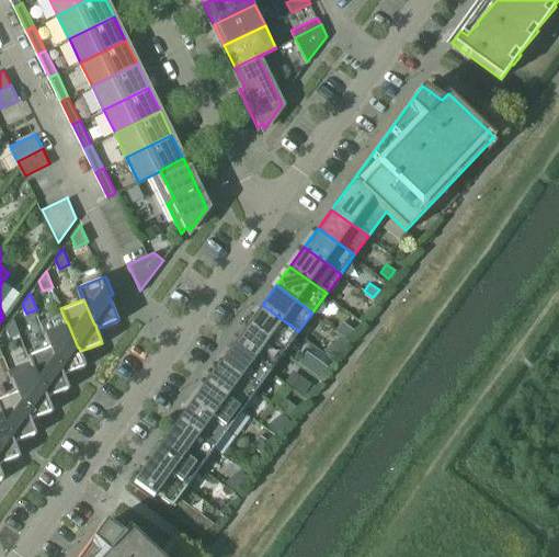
[(262,305),(248,324),(285,351),(298,331),(262,305)]
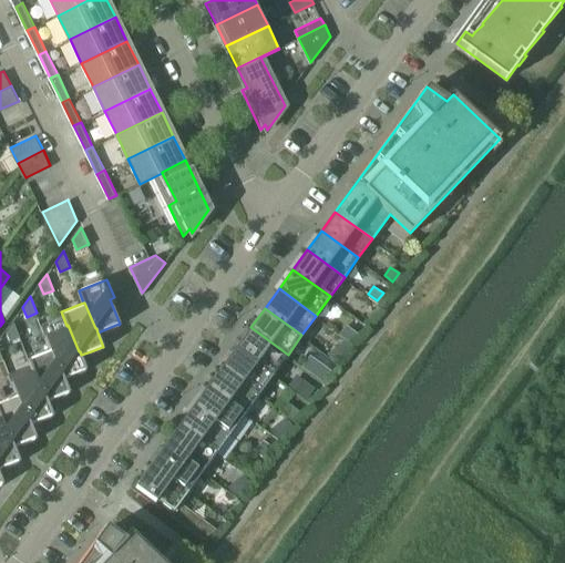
[(13,319),(6,329),(10,339),(20,336),(13,319)]
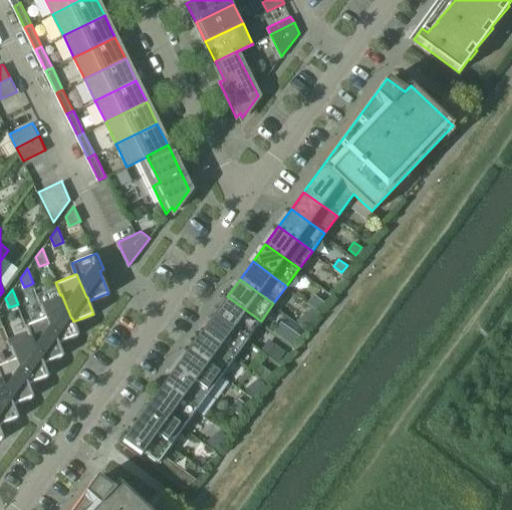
[(40,303),(45,315),(46,315),(56,339),(57,338),(58,342),(77,335),(78,334),(73,321),(72,318),(71,318),(61,294),(60,295),(40,303)]
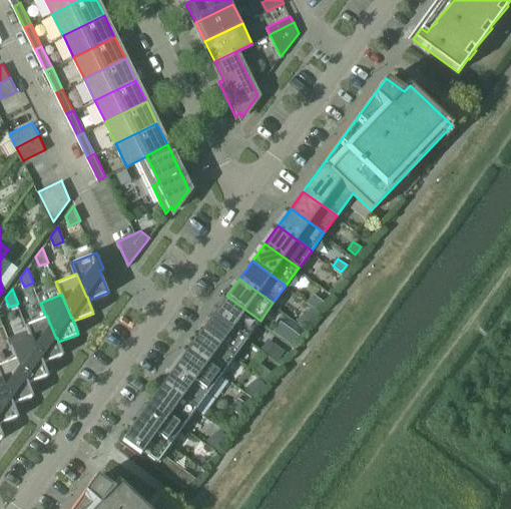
[(313,294),(308,301),(312,304),(318,297),(313,294)]
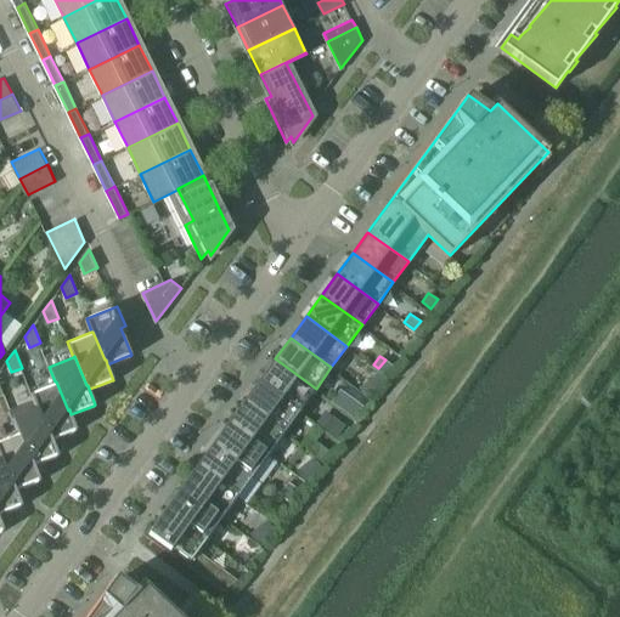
[(275,358),(259,380),(300,409),(316,389),(275,358)]
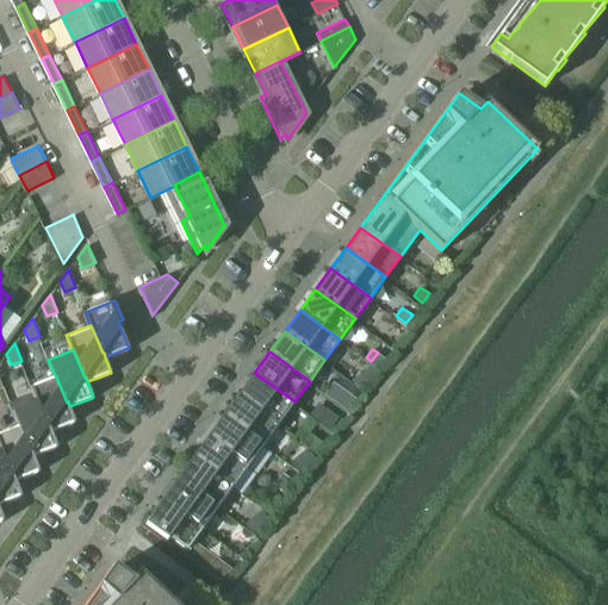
[(363,370),(353,378),(360,387),(370,380),(363,370)]
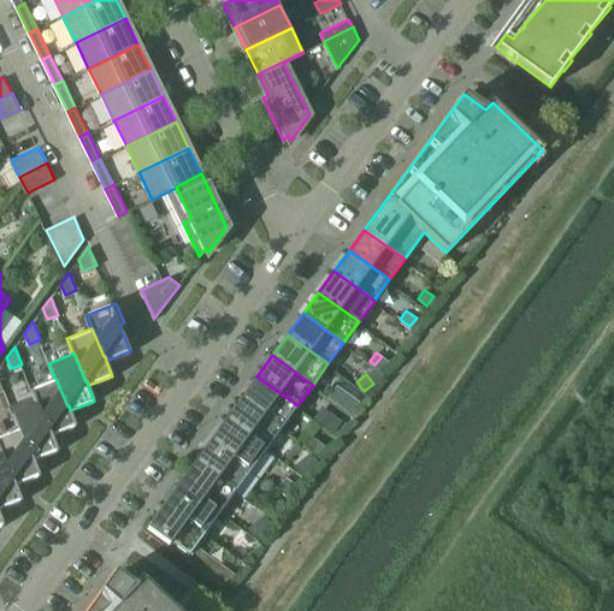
[(257,377),(242,397),(282,427),(297,405),(257,377)]
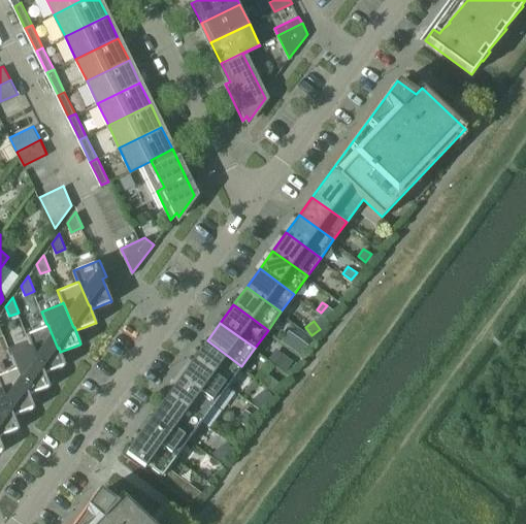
[(26,332),(31,346),(32,345),(42,369),(43,369),(44,372),(64,365),(65,365),(60,352),(59,348),(58,349),(47,324),(46,324),(26,332)]
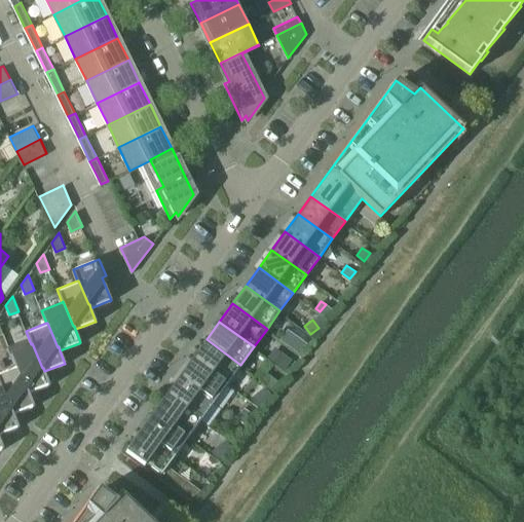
[(296,335),(289,344),(299,351),(305,341),(296,335)]
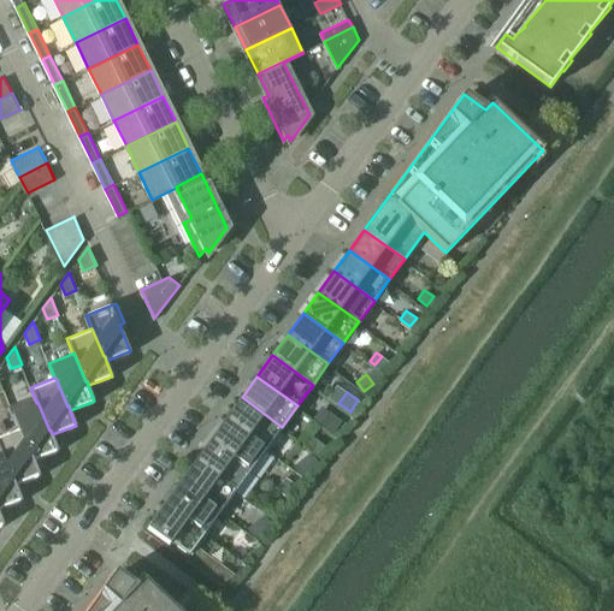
[(242,397),(226,419),(266,448),(282,427),(242,397)]
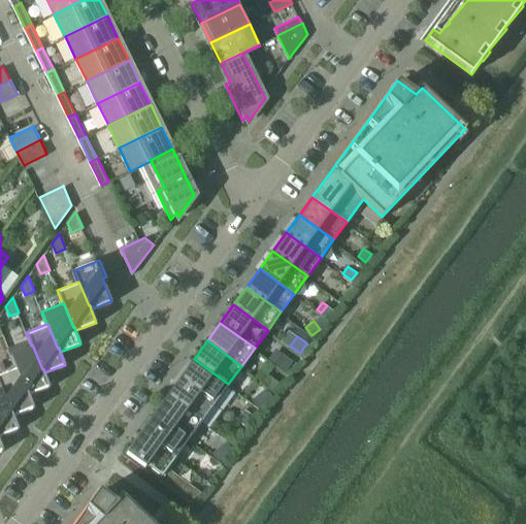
[(10,354),(15,366),(17,366),(27,391),(28,390),(29,394),(48,387),(50,386),(44,372),(43,369),(42,369),(32,345),(31,346),(10,354)]
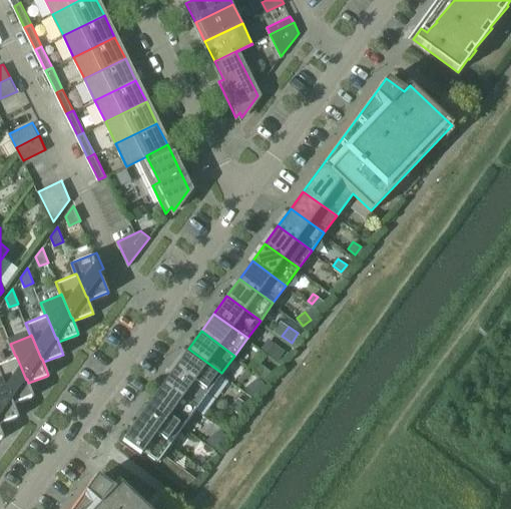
[(275,342),(267,353),(278,360),(286,350),(275,342)]
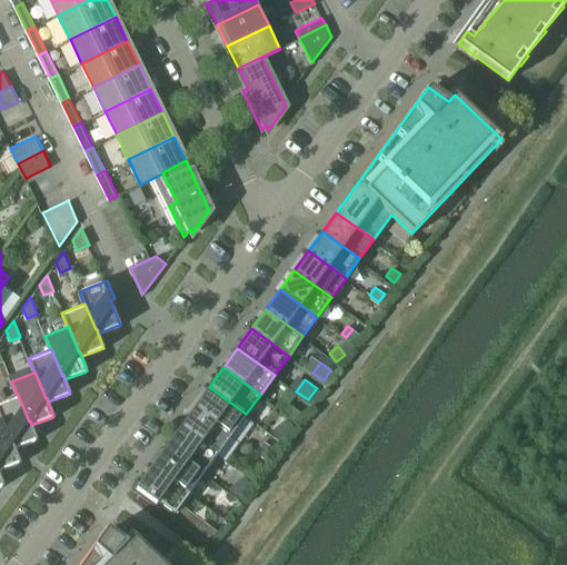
[(209,387),(195,406),(232,434),(246,414),(209,387)]
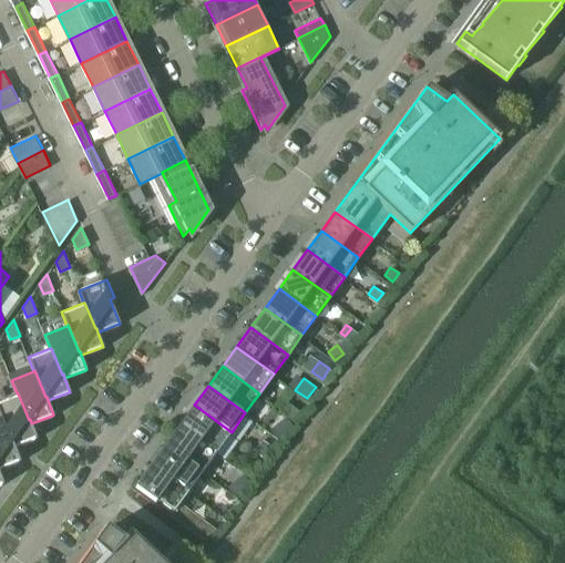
[(0,400),(0,416),(0,417),(1,417),(12,442),(13,442),(14,447),(36,438),(37,438),(31,423),(30,419),(29,420),(18,393),(17,393),(0,400)]
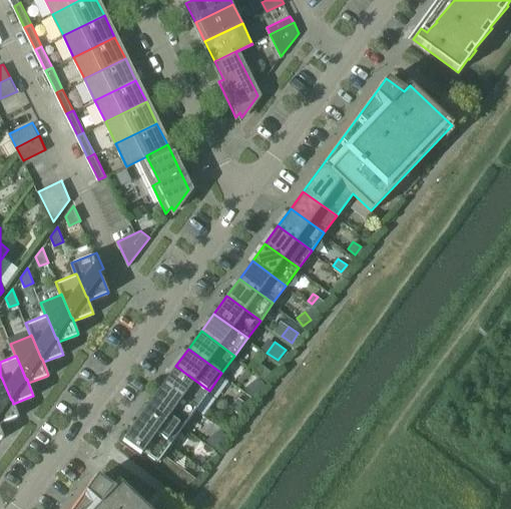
[(260,361),(253,370),(260,374),(266,366),(260,361)]
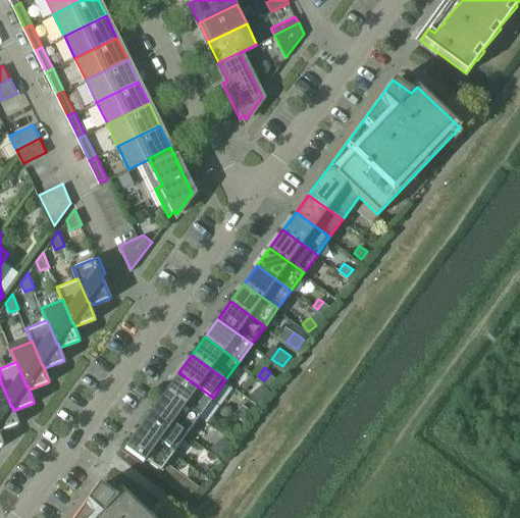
[(178,372),(165,391),(200,415),(213,398),(178,372)]
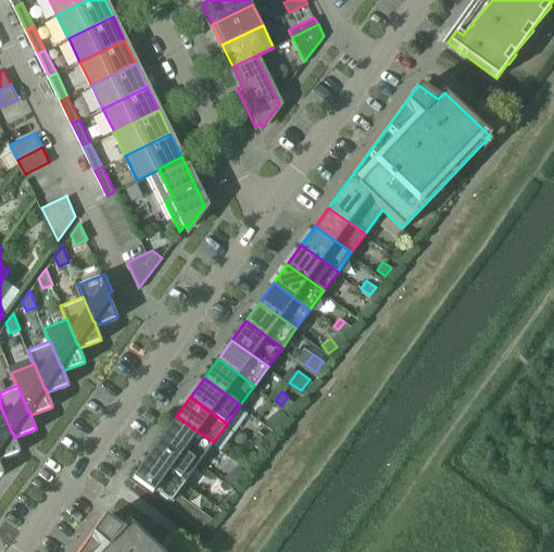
[(0,459),(19,452),(20,451),(14,438),(13,434),(12,434),(1,409),(0,409),(0,408),(0,459)]
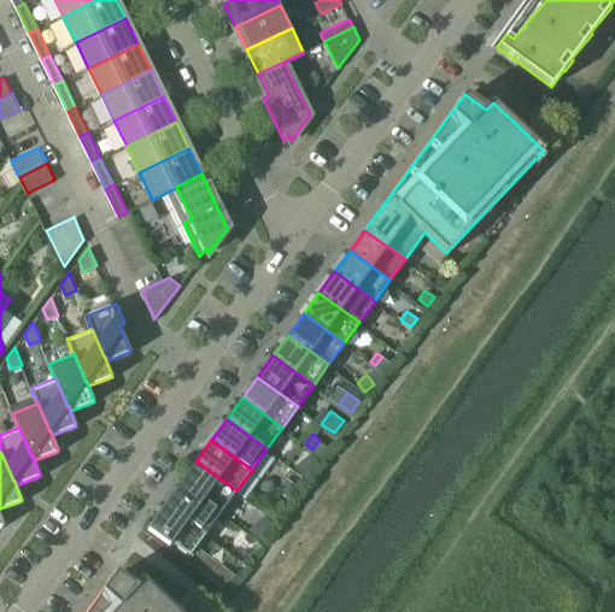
[(195,462),(181,482),(221,512),(236,490),(195,462)]
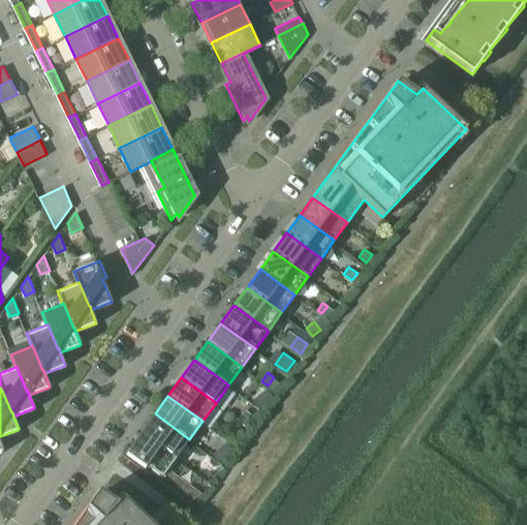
[(245,408),(238,420),(247,426),(254,415),(245,408)]
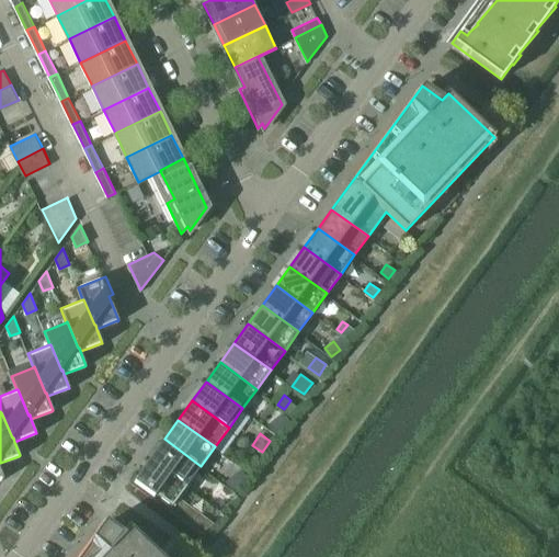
[(164,439),(150,458),(187,485),(201,466),(164,439)]
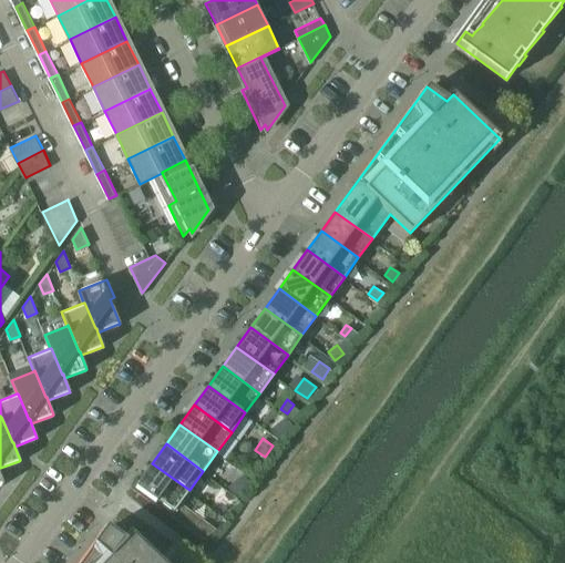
[(189,490),(152,463),(136,484),(137,484),(139,484),(136,488),(155,502),(158,499),(174,511),(189,490)]
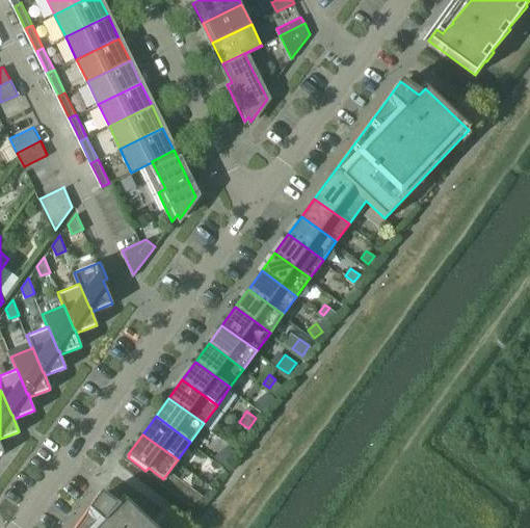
[(191,487),(183,498),(191,504),(203,496),(191,487)]
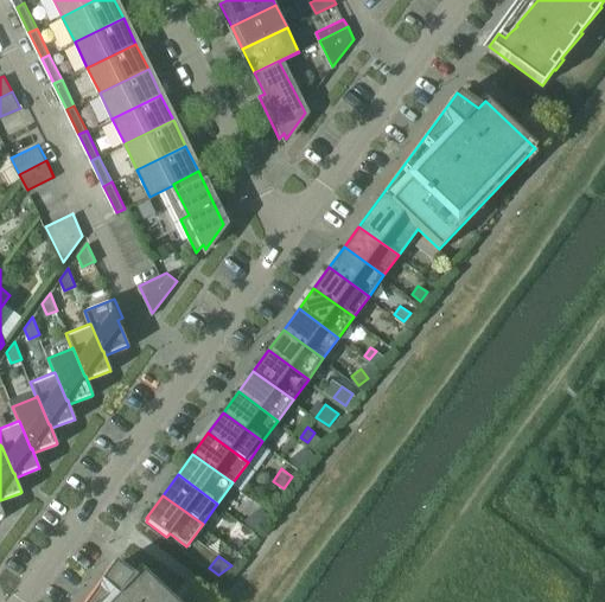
[(112,565),(84,601),(173,601),(141,571),(135,578),(114,563),(112,567),(112,565)]
